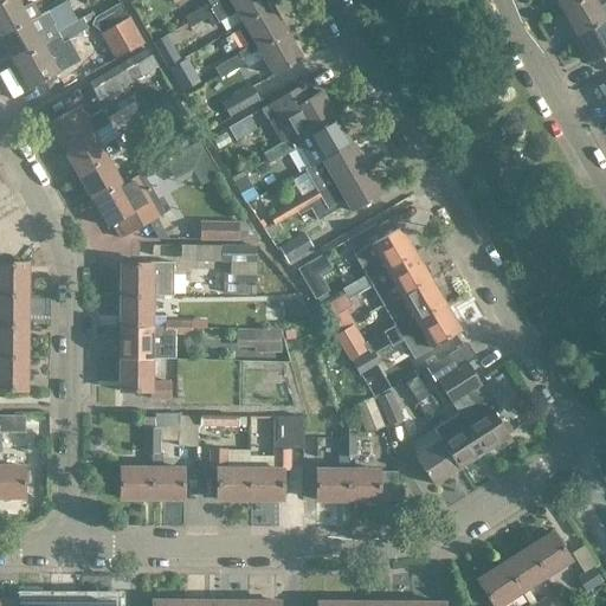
[(8,0),(0,5),(0,38),(0,40),(15,31),(40,17),(33,2),(21,8),(17,0),(8,0)]
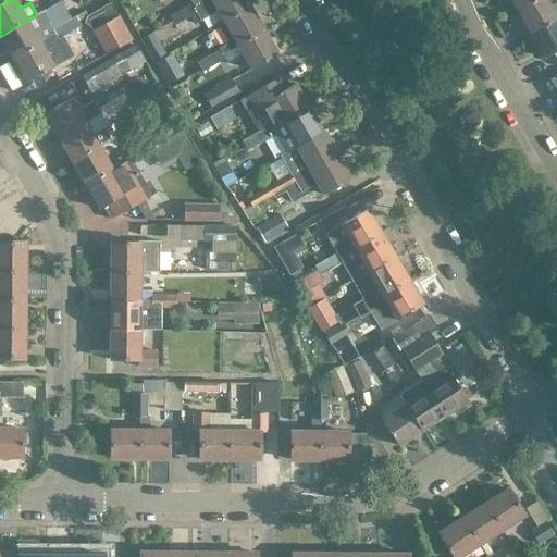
[(246,0),(208,0),(195,8),(193,3),(190,3),(181,10),(186,20),(189,17),(195,25),(217,12),(223,22),(243,11),(250,7),(246,0)]
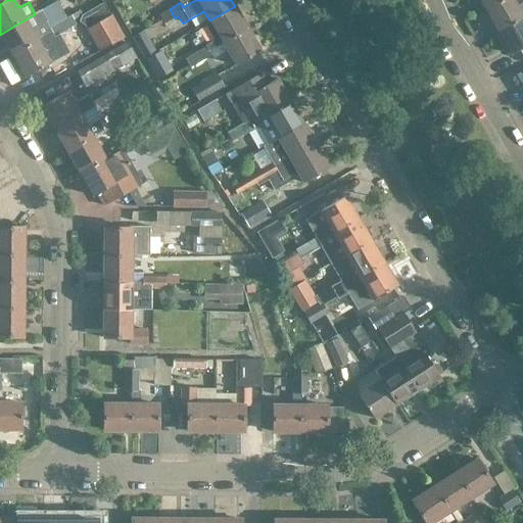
[(479,0),(485,10),(503,0),(479,0)]
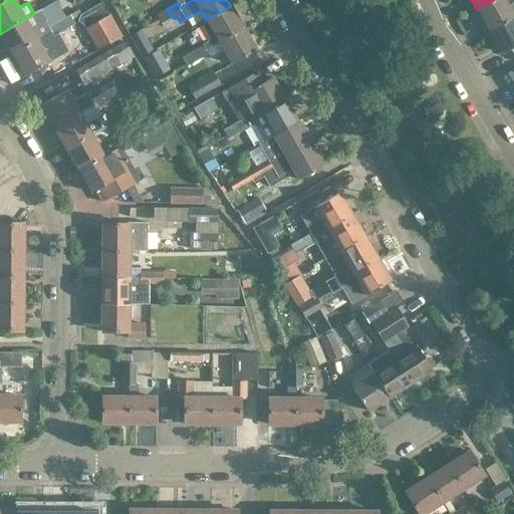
[(494,0),(477,10),(490,32),(513,17),(513,2),(508,6),(503,0),(494,0)]
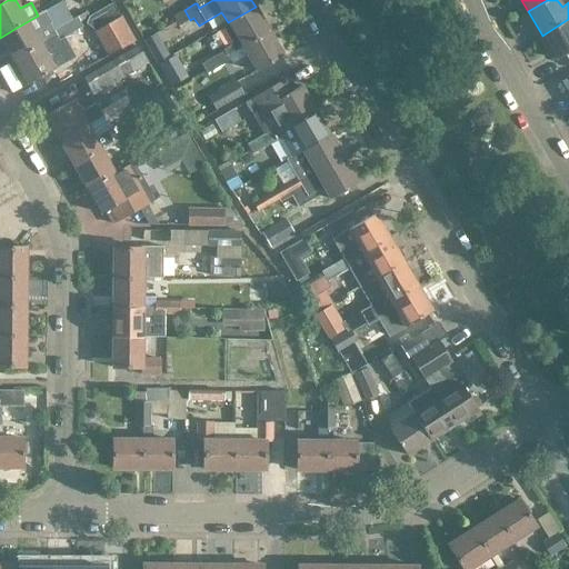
[(112,2),(89,16),(89,17),(88,18),(86,25),(93,31),(108,57),(135,41),(121,17),(120,17),(112,2)]
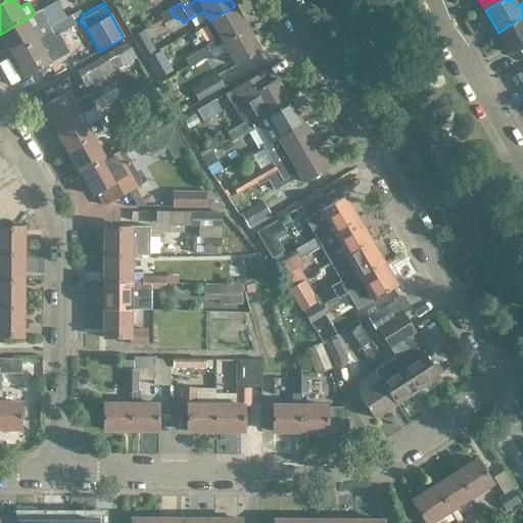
[(208,51),(222,43),(239,34),(247,29),(235,6),(228,10),(209,20),(203,25),(214,41),(204,46),(205,47),(208,51)]
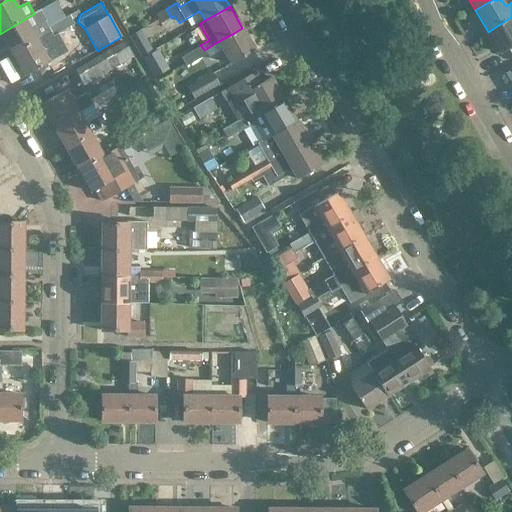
[(161,24),(171,18),(166,9),(155,15),(158,20),(158,19),(161,24)]
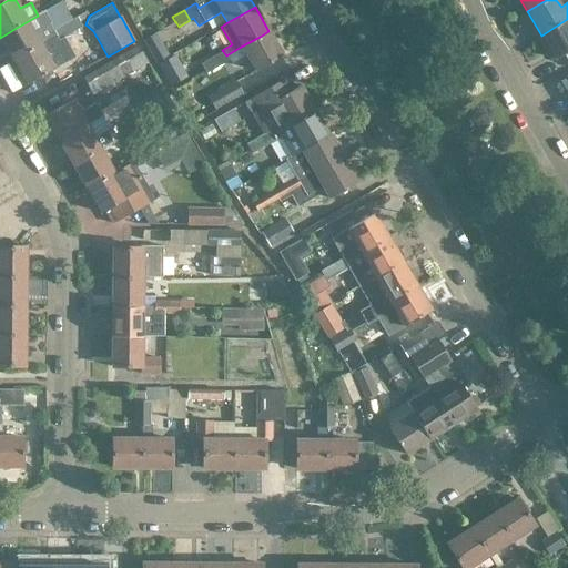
[(42,46),(57,37),(54,32),(53,32),(49,24),(51,23),(44,12),(38,16),(14,29),(0,38),(14,61),(26,56),(42,46)]
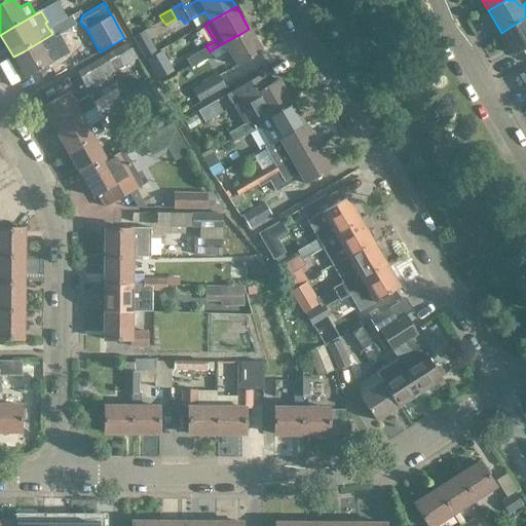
[(72,17),(61,24),(66,33),(77,27),(72,17)]
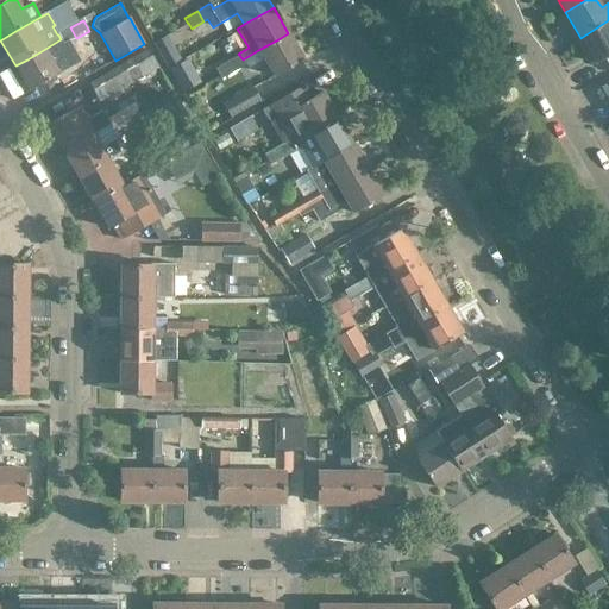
[(608,20),(581,38),(595,63),(608,55),(608,20)]
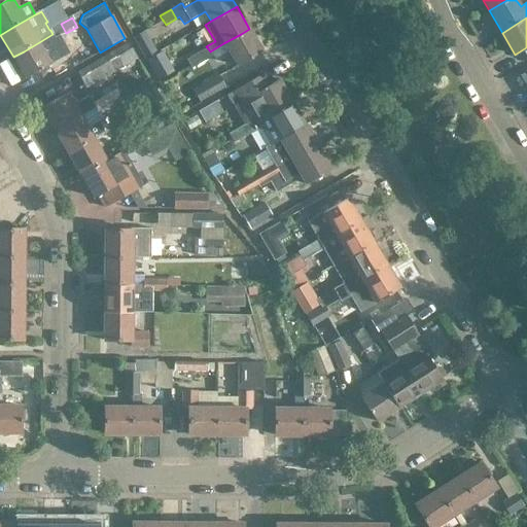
[(165,25),(166,25),(163,20),(163,21),(151,27),(153,30),(165,24),(165,25)]
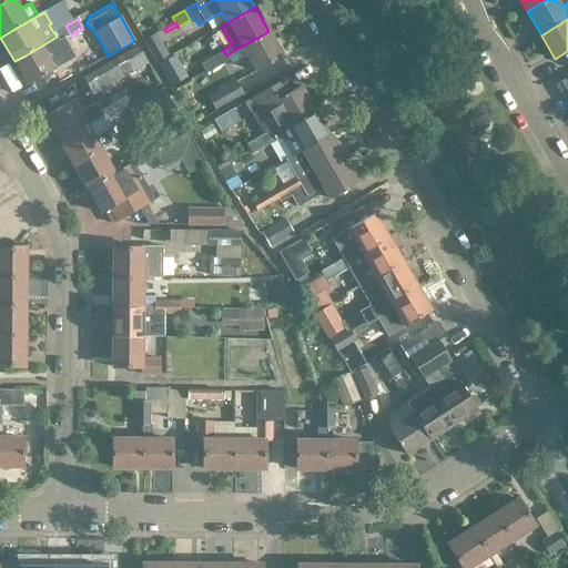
[(60,42),(71,36),(66,26),(54,32),(57,37),(60,42)]
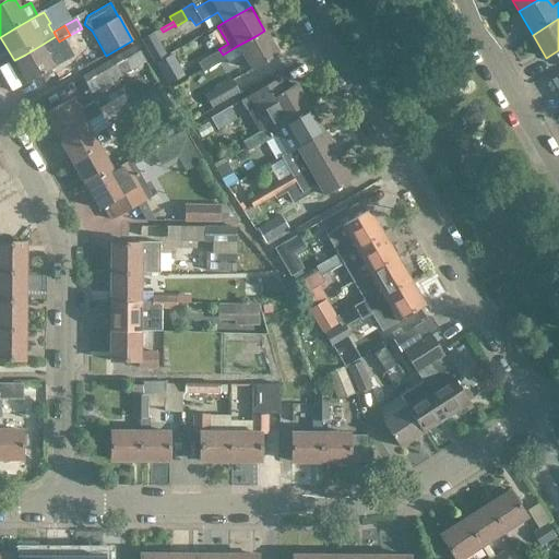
[(278,55),(264,31),(256,36),(237,46),(251,70),(278,55)]
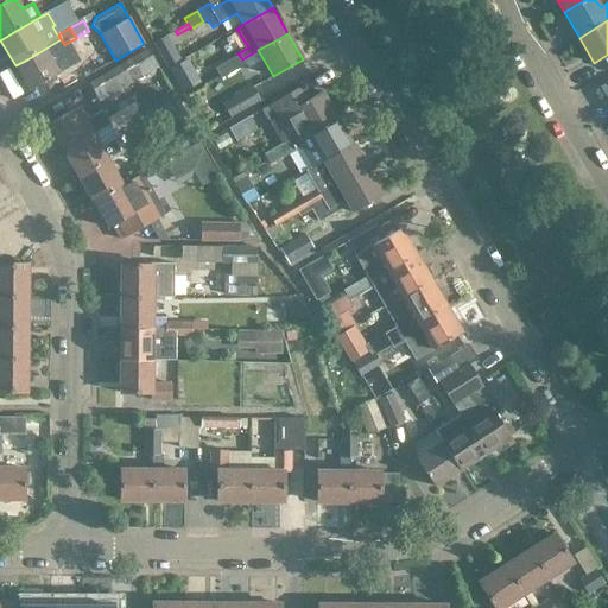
[(153,44),(168,69),(181,62),(166,37),(153,44)]
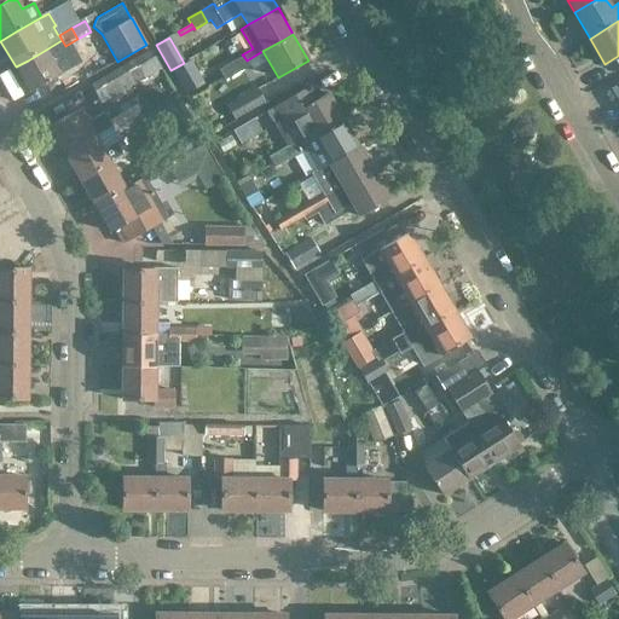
[(28,61),(16,67),(30,93),(81,64),(73,48),(52,61),(46,50),(28,61)]
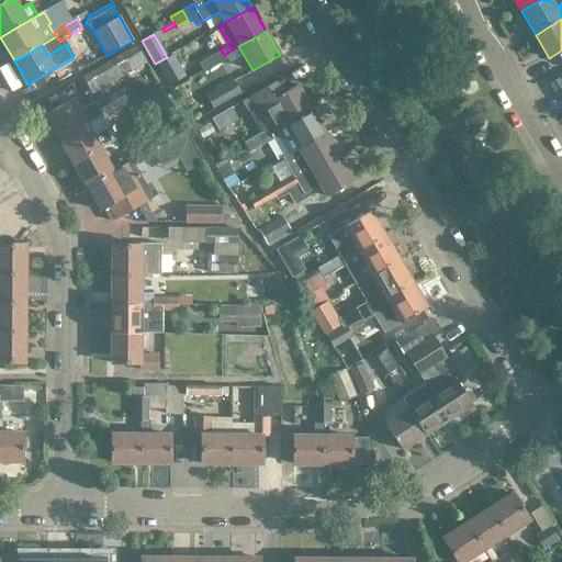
[(136,46),(82,77),(92,94),(134,70),(137,76),(133,78),(139,90),(155,80),(150,71),(148,72),(144,65),(146,64),(136,46)]
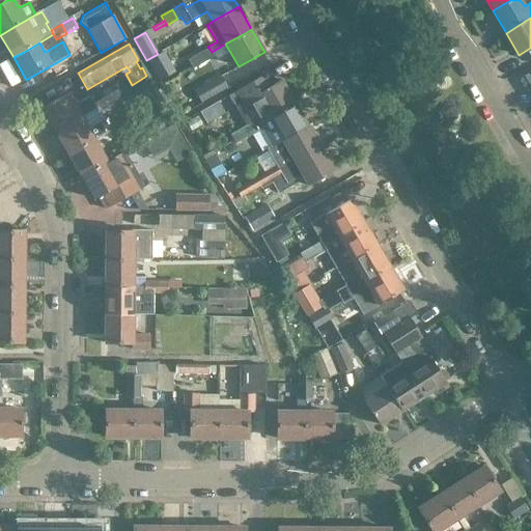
[(212,52),(208,48),(198,54),(203,62),(214,57),(212,52)]
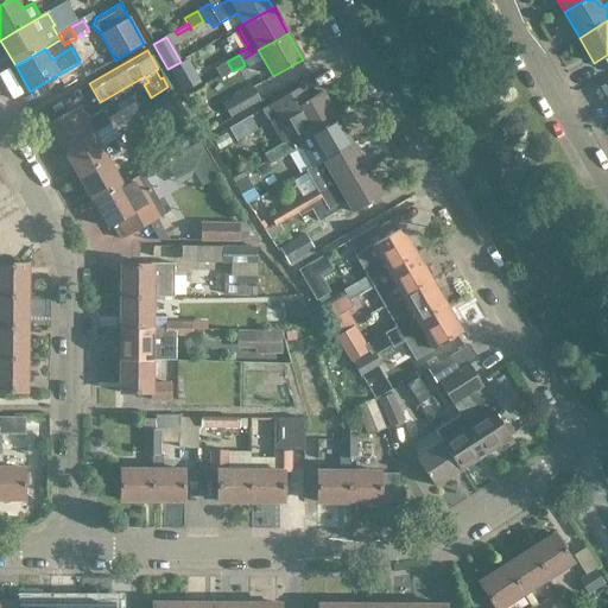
[(181,62),(168,69),(179,89),(188,83),(184,77),(195,71),(188,58),(181,62)]
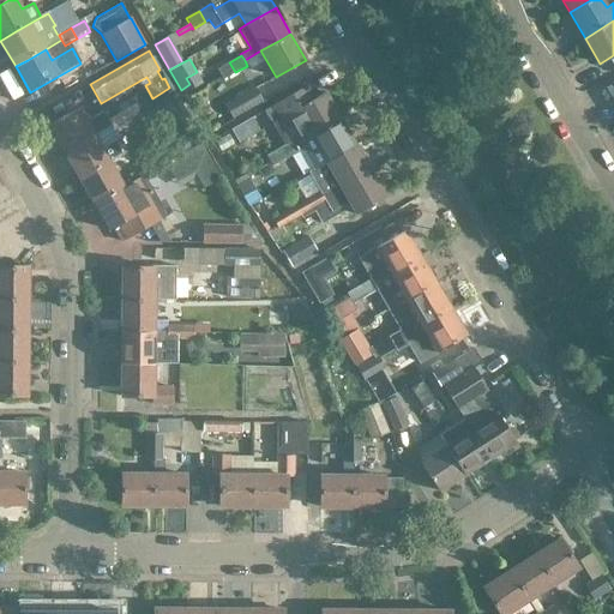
[(222,80),(235,72),(229,62),(216,70),(222,80)]
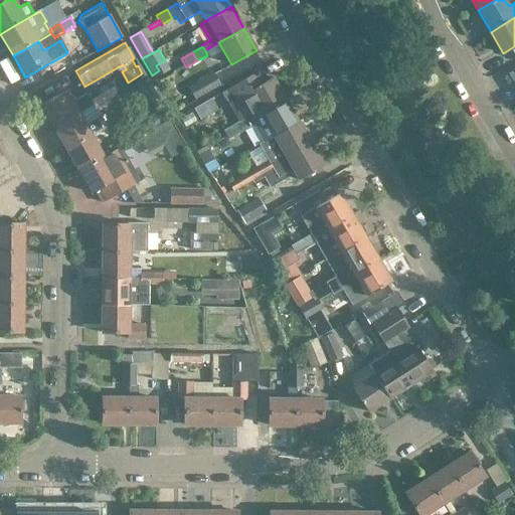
[(247,124),(287,102),(273,78),(266,82),(260,72),(221,94),(238,123),(244,120),(247,124)]
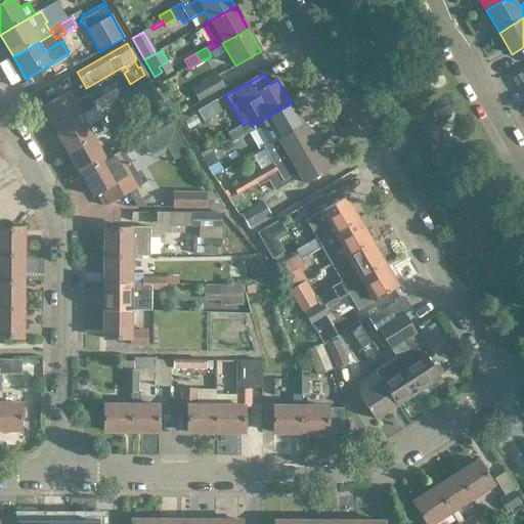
[(199,101),(224,87),(217,76),(191,90),(199,101)]
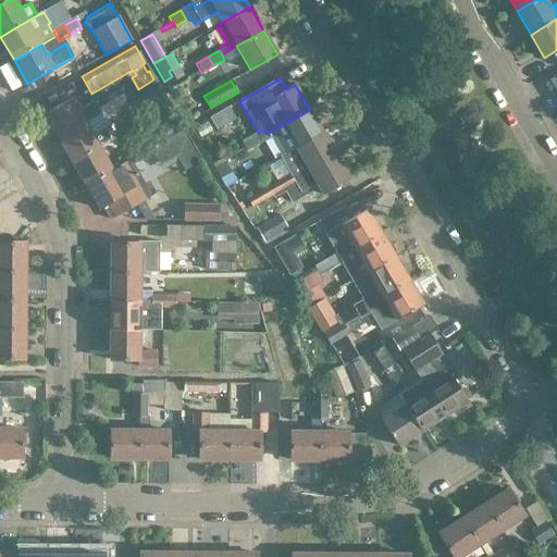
[(111,102),(121,97),(123,101),(128,98),(121,86),(107,95),(111,102)]
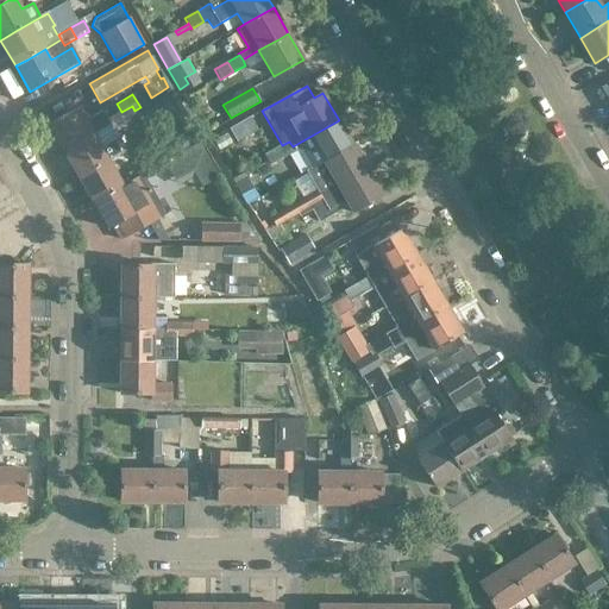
[(156,106),(167,126),(186,117),(175,95),(156,106)]
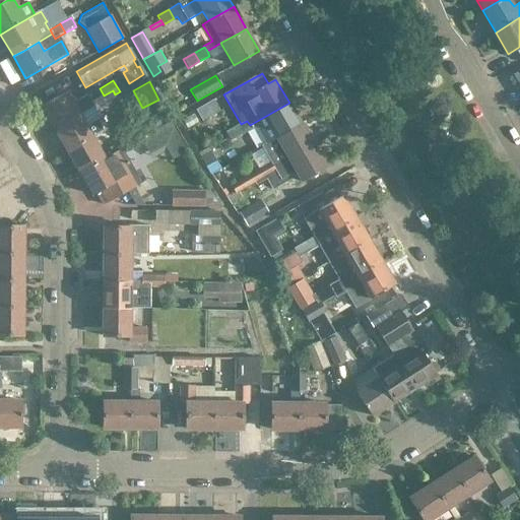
[(118,100),(115,94),(113,90),(104,95),(102,98),(107,107),(118,100)]
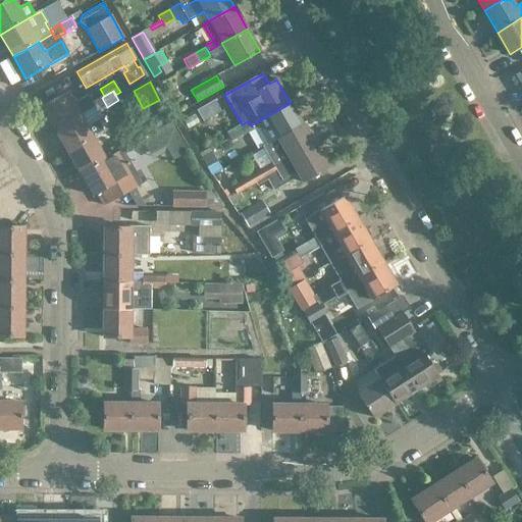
[(94,107),(92,103),(87,95),(73,103),(68,94),(43,108),(56,131),(68,123),(81,116),(81,115),(94,107)]
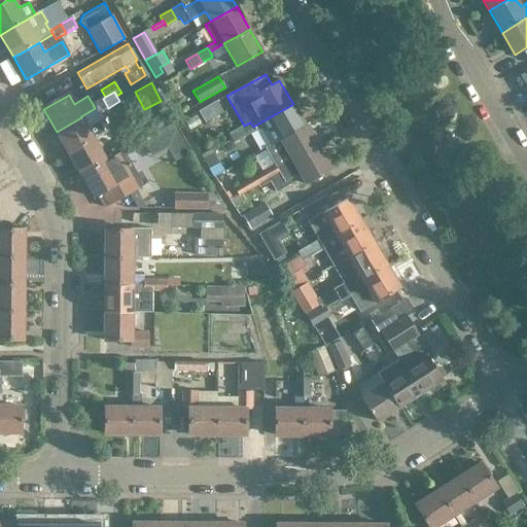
[(103,99),(93,104),(95,108),(99,114),(108,108),(103,99)]
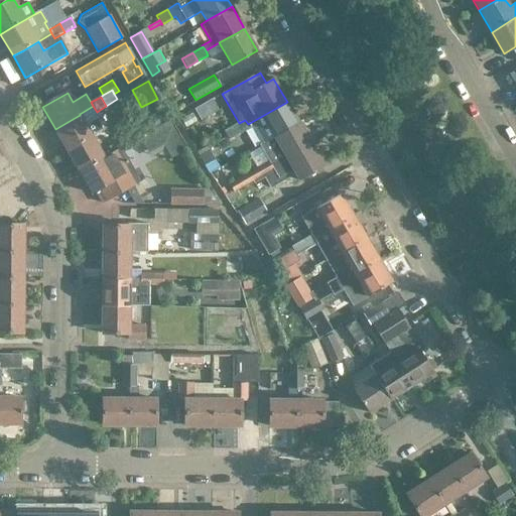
[(254,126),(264,143),(299,123),(287,102),(248,124),(245,120),(239,123),(235,126),(240,134),(254,126)]
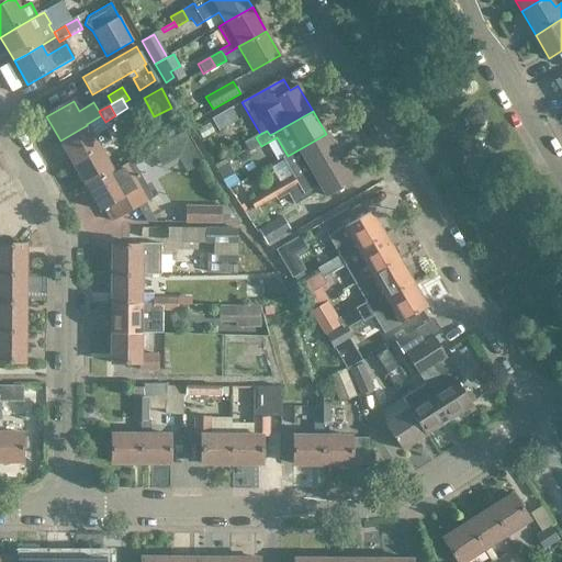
[(60,141),(74,164),(100,148),(100,147),(116,138),(109,126),(93,135),(87,125),(74,133),(60,141)]
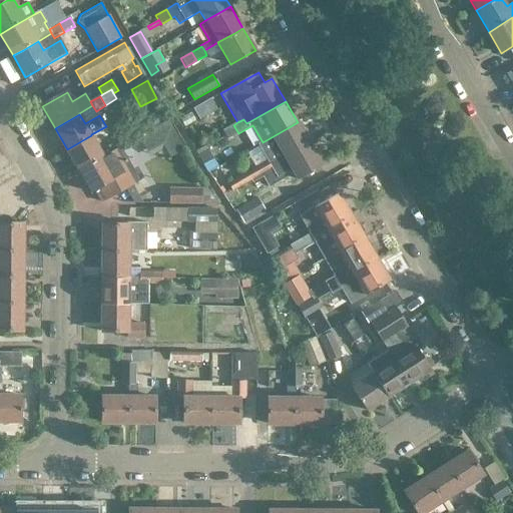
[(311,144),(298,122),(263,142),(268,161),(271,167),(311,144)]
